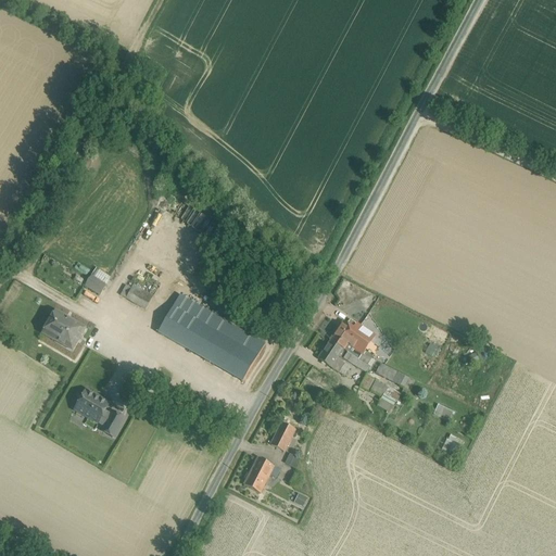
[(104,286),(92,277),(87,285),(100,293),(104,286)]
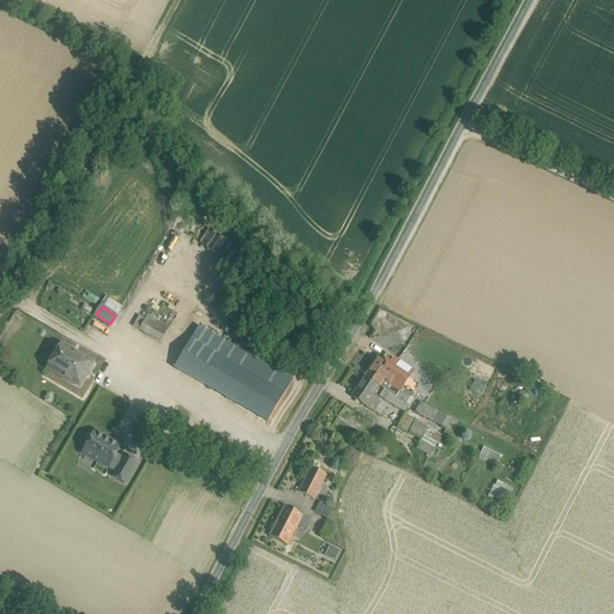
[(168,326),(148,314),(145,318),(139,327),(160,339),(168,326)]
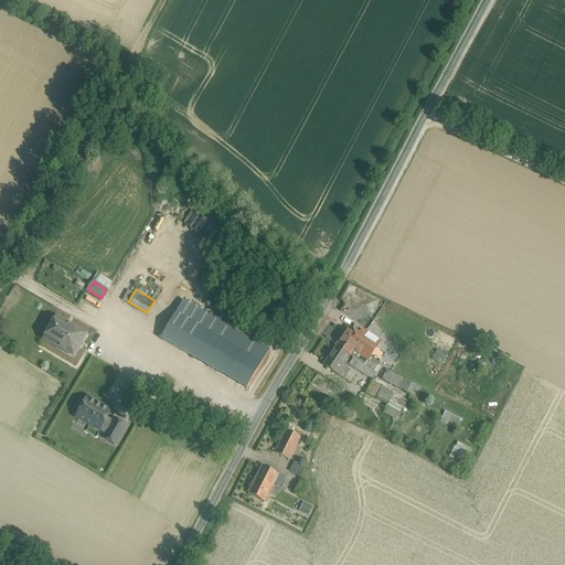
[(129,290),(125,298),(128,301),(134,292),(129,290)]
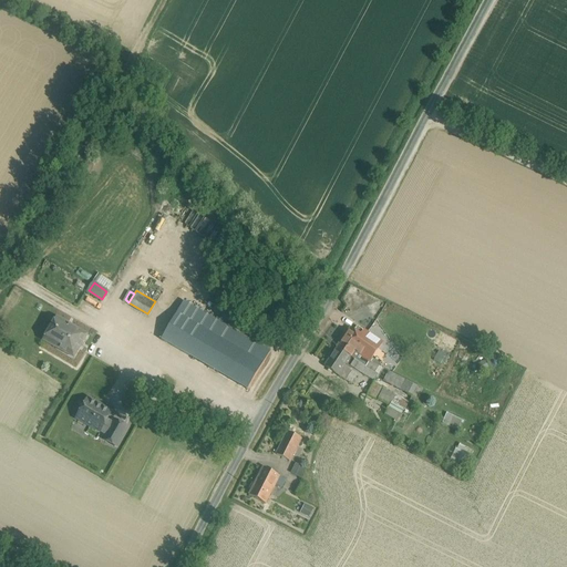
[(268,349),(183,300),(176,311),(263,360),(268,349)]
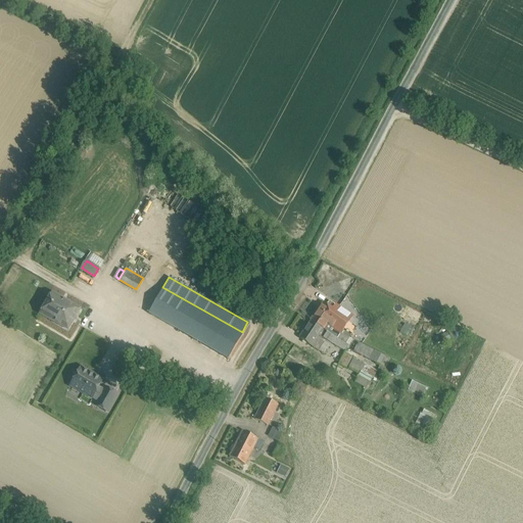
[(242,332),(162,287),(148,312),(228,357),(242,332)]
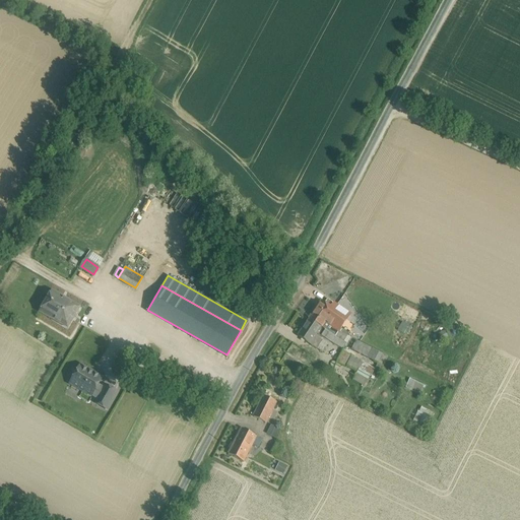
[(62,297),(52,290),(39,313),(50,319),(52,316),(66,324),(71,317),(74,319),(78,311),(60,301),(62,297)]
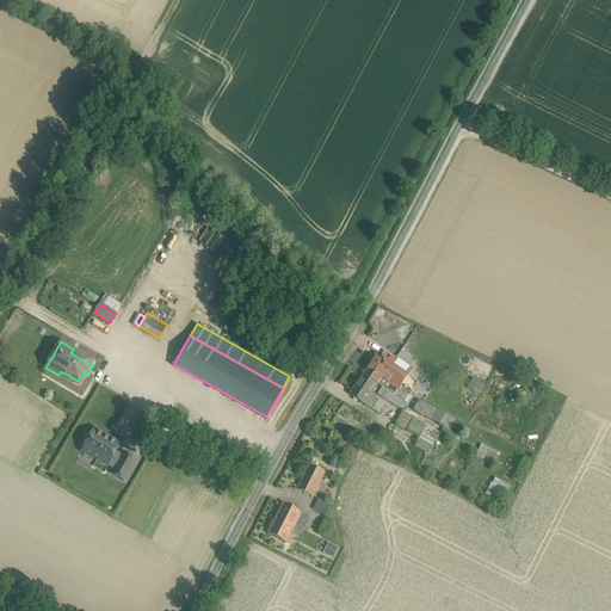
[(412,370),(384,352),(381,358),(377,355),(363,375),(377,384),(394,395),(412,370)]
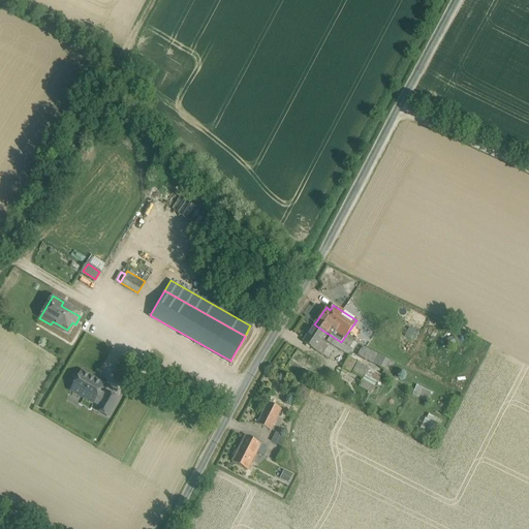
[(314,324),(303,342),(322,355),(329,346),(321,342),(327,333),(314,324)]
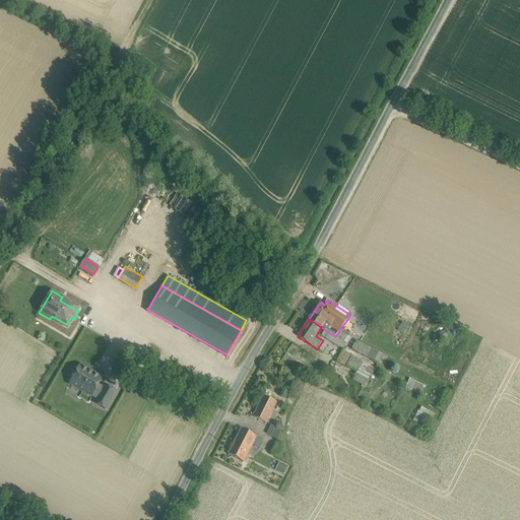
[(350,338),(339,332),(336,337),(325,330),(322,336),(332,342),(344,349),(350,338)]
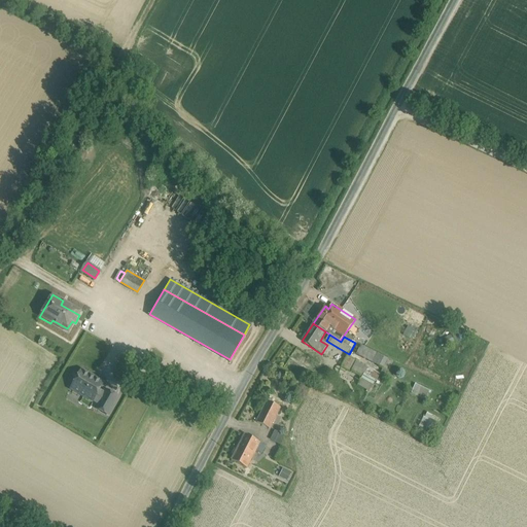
[(360,345),(356,354),(379,365),(384,357),(360,345)]
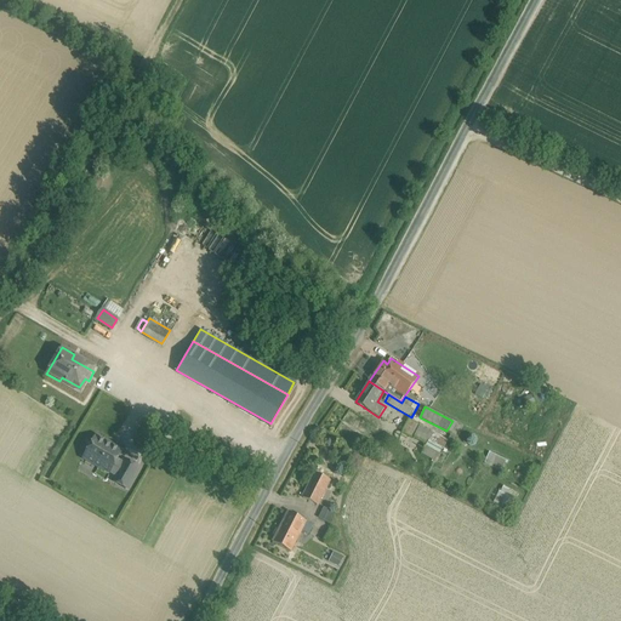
[(422,453),(434,459),(445,440),(409,420),(403,431),(427,444),(422,453)]
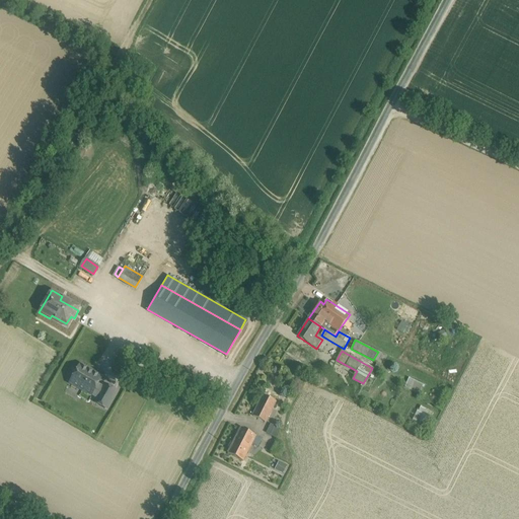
[(101,377),(80,366),(78,370),(74,377),(71,383),(91,395),(92,394),(97,385),(101,377)]
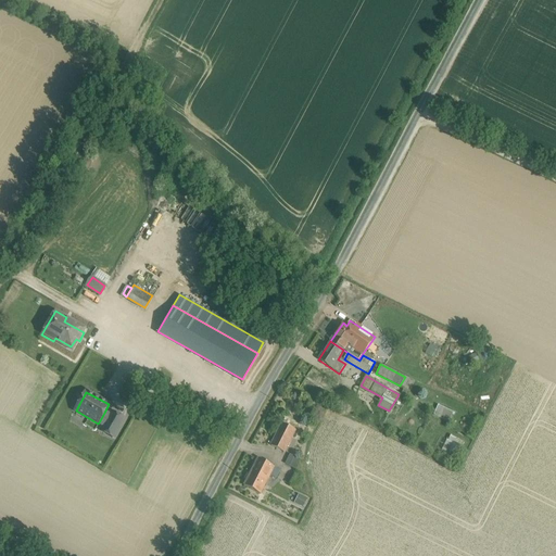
[(84,396),(78,394),(74,402),(79,404),(84,396)]
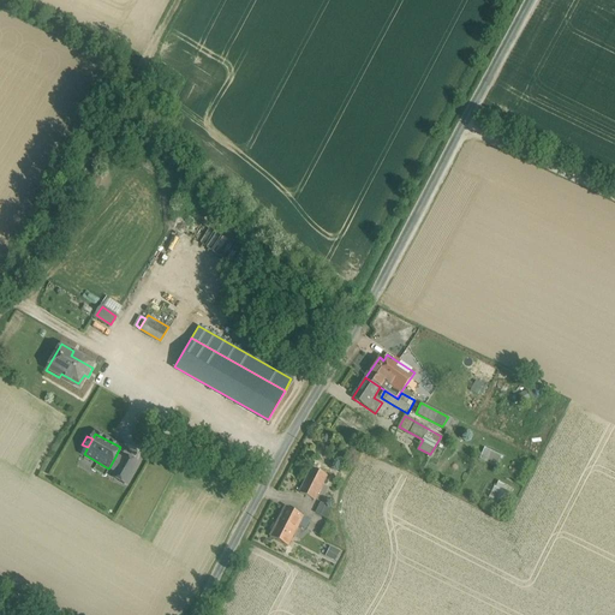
[(481,459),(497,466),(502,455),(484,448),(481,459)]
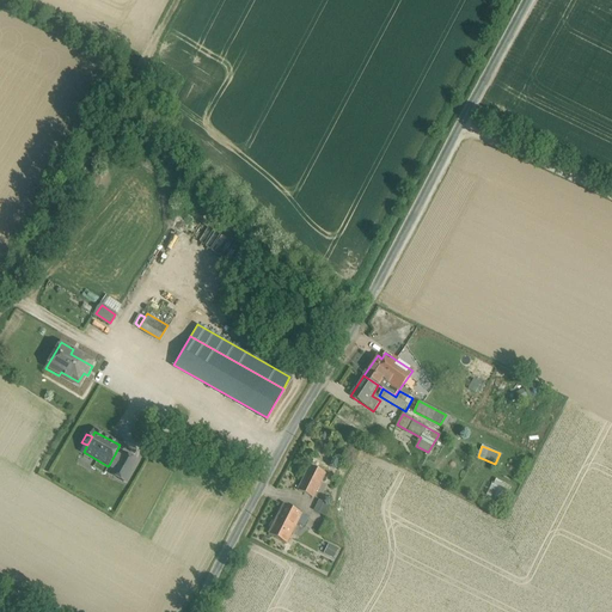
[(115,454),(109,465),(115,469),(121,458),(115,454)]
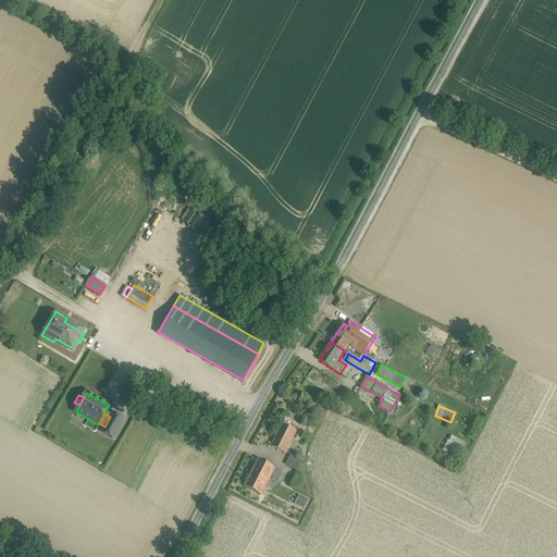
[(125,421),(112,413),(110,417),(104,426),(101,432),(115,440),(125,421)]
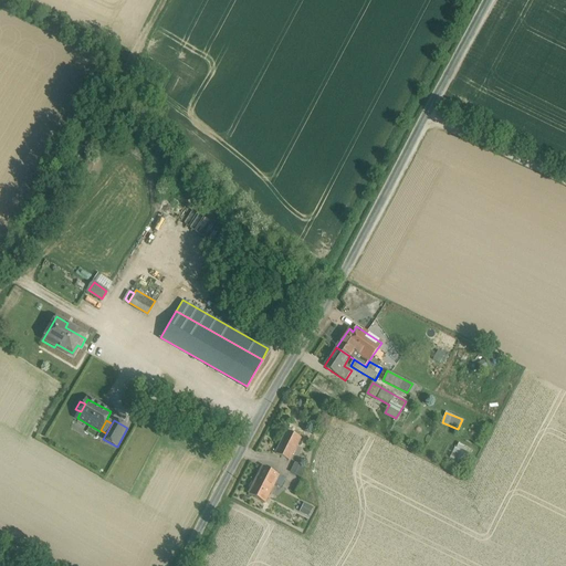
[(292,423),(287,431),(301,438),(305,430),(292,423)]
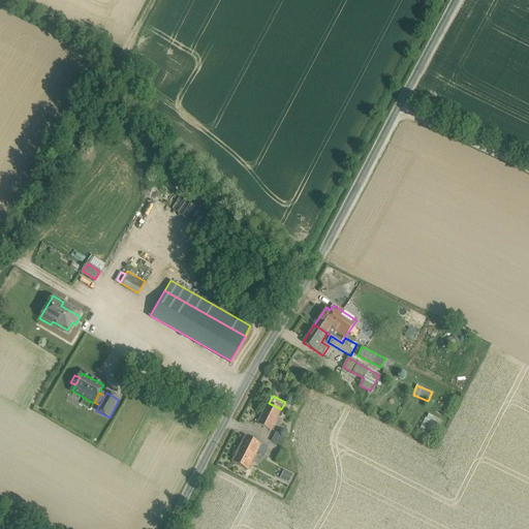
[(269,403),(258,424),(271,431),(281,409),(269,403)]
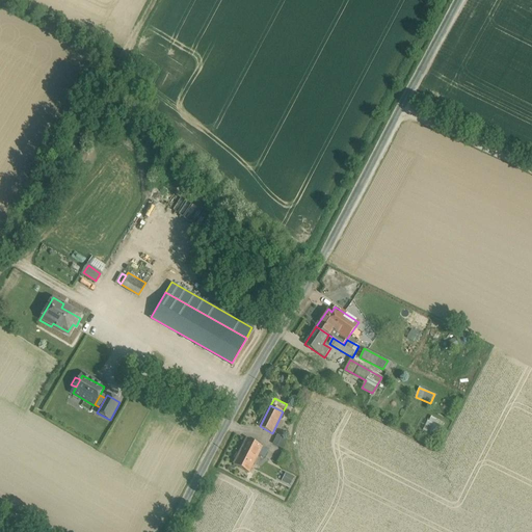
[(423,430),(435,436),(443,422),(429,416),(423,430)]
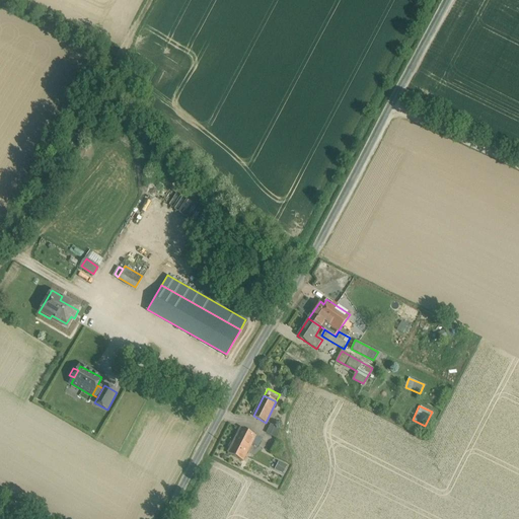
[(280,429),(271,425),(267,433),(275,438),(280,429)]
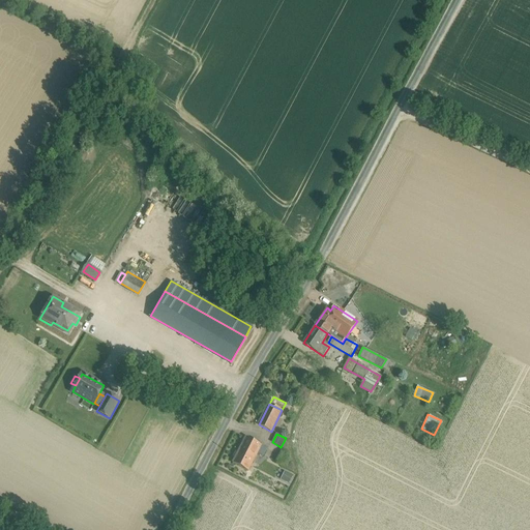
[(262,445),(246,438),(239,450),(255,459),(262,445)]
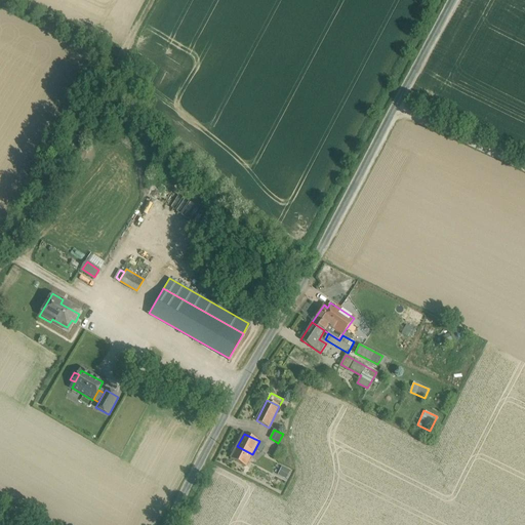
[(252,454),(237,446),(231,458),(246,467),(252,454)]
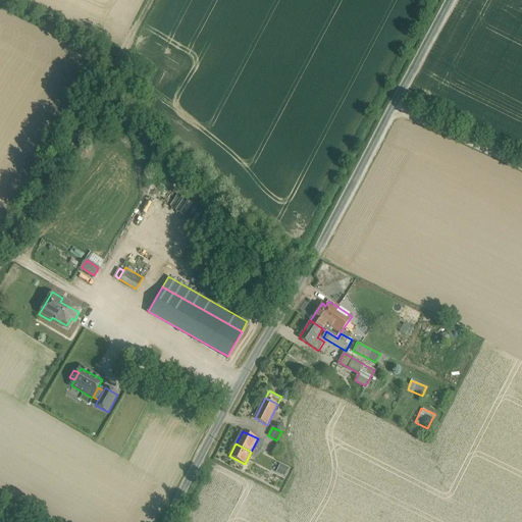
[(276,471),(284,476),(290,468),(281,464),(276,471)]
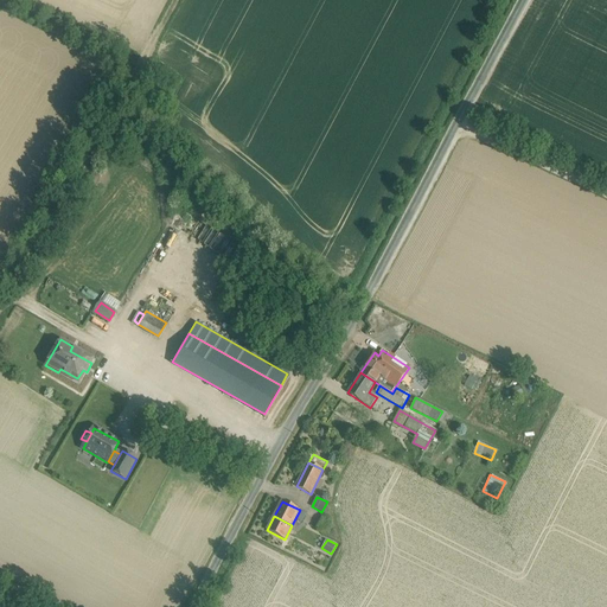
All buildings are outlined.
